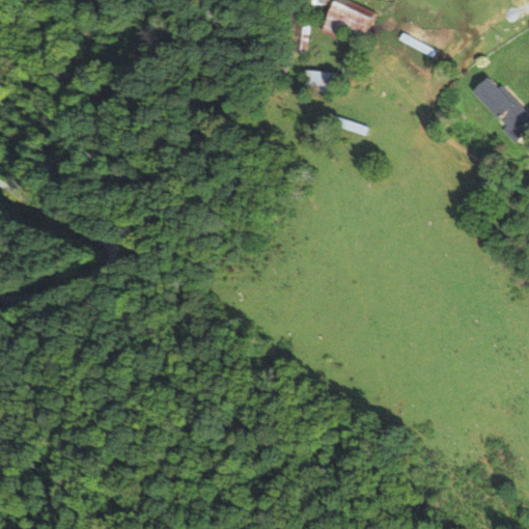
[(334,0),(328,17),(364,32),(373,11),(347,0),(334,0)]
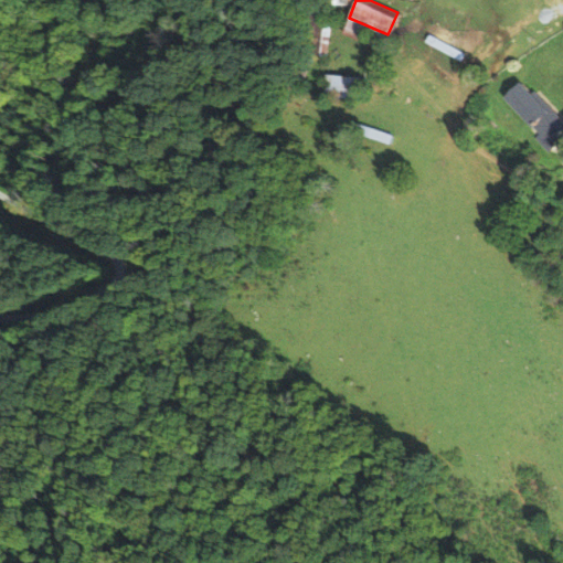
[(314,12),(308,51),(326,54),(331,14),(314,12)]
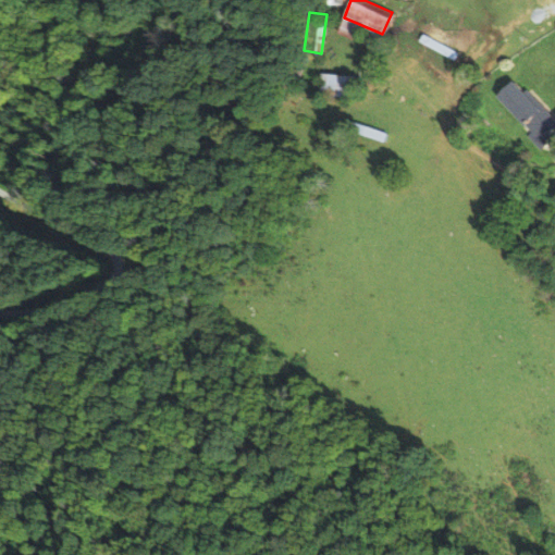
[(320,72),(318,93),(356,95),(357,75),(320,72)]
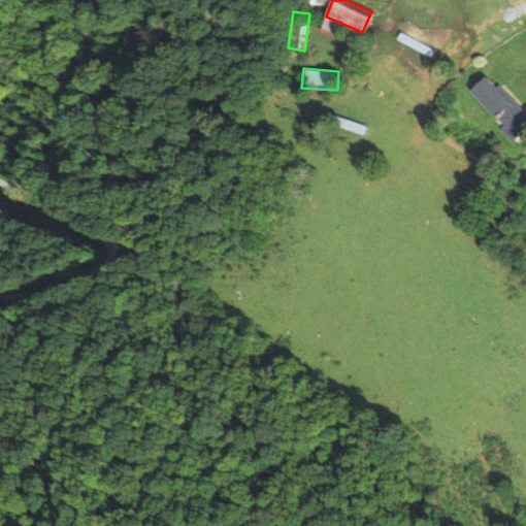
[(485,76),(470,90),(501,124),(497,127),(511,140),(522,130),(517,125),(525,116),(525,113),(499,85),(495,88),(485,76)]
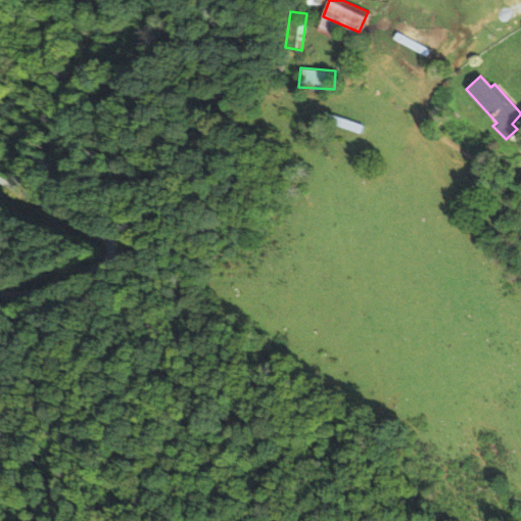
[(320,122),(353,133),(356,126),(323,114),(320,122)]
